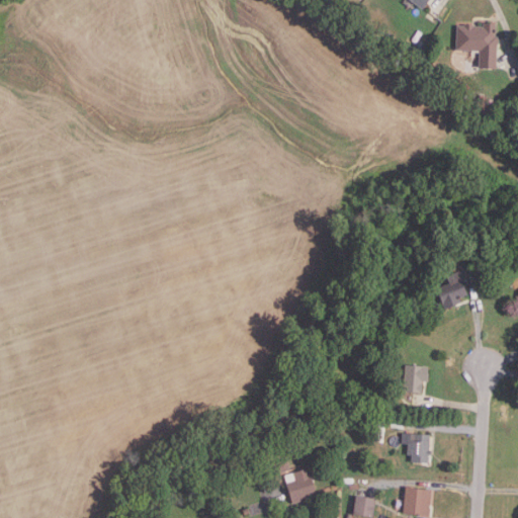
[(498,67),(480,67),(481,50),(457,49),(457,24),(465,24),(465,23),(475,23),(475,25),(484,25),(484,22),(497,22),(496,35),(500,35),(500,42),(498,42),(498,67)]
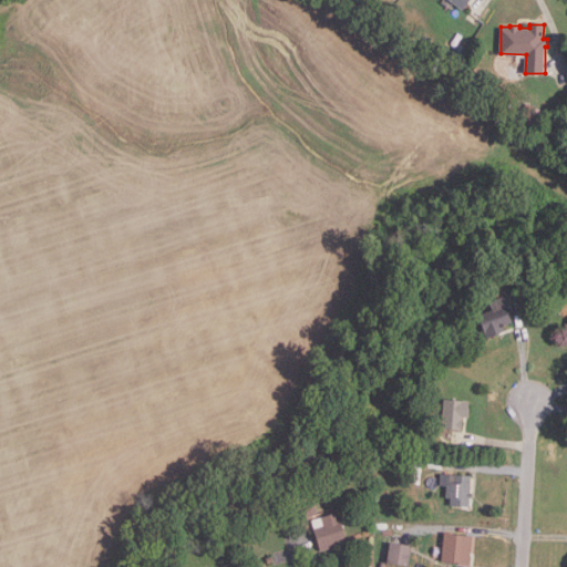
[(490,337),(481,315),(493,309),(490,301),(503,297),(513,322),(504,326),(506,330),(490,337)]
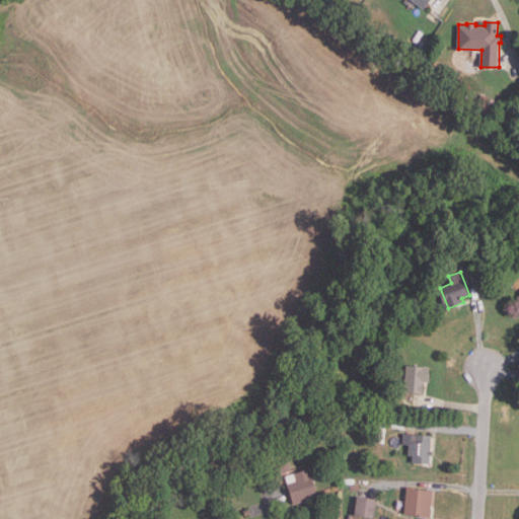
[(423,394),(404,392),(404,391),(403,389),(403,386),(405,385),(406,366),(430,368),(429,383),(424,382),(423,394)]
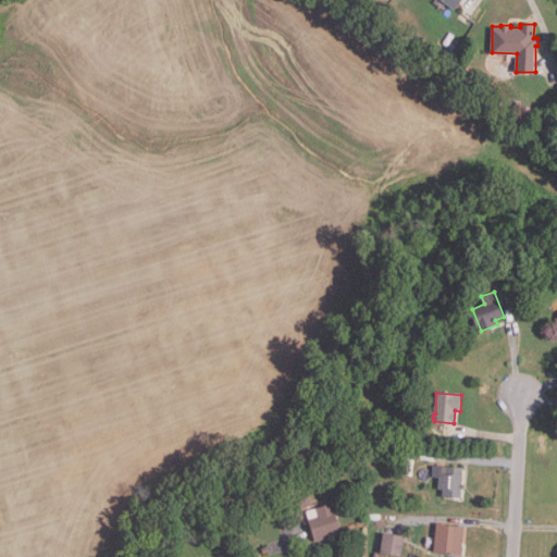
[(433,461),(418,459),(419,453),(434,454),(433,461)]
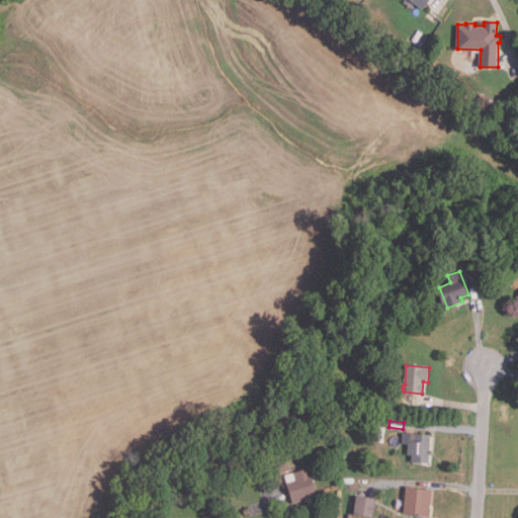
[(385,423),(384,442),(372,441),(373,422),(385,423)]
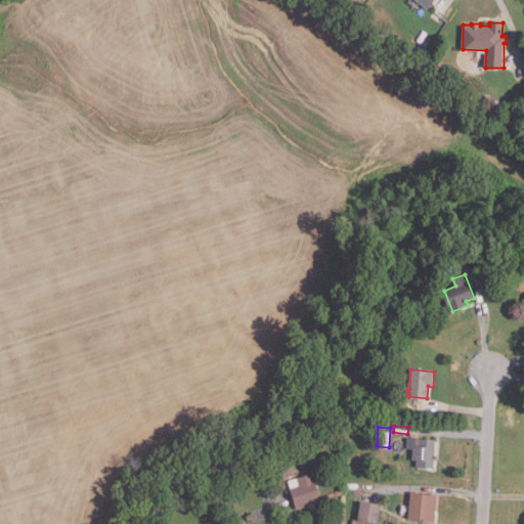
[(434,469),(417,468),(417,462),(413,461),(413,446),(419,447),(419,440),(435,440),(435,456),(437,456),(437,462),(434,462),(434,469)]
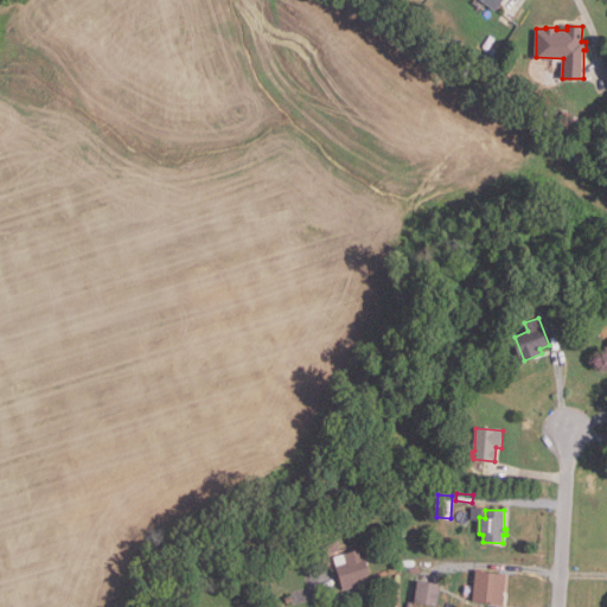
[(340,550),(326,555),(321,543),(337,538),(340,550)]
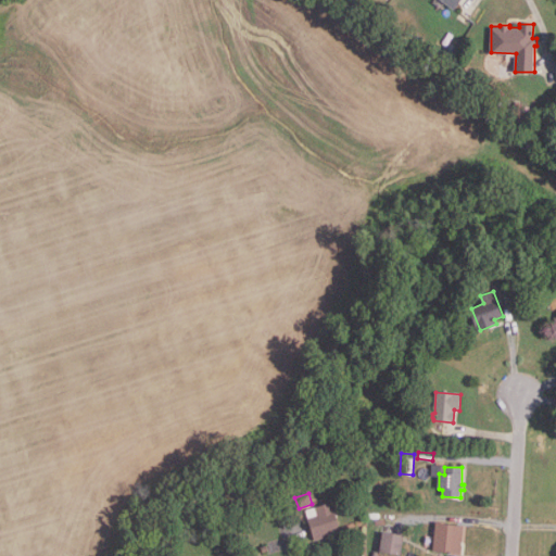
[(316,540),(306,510),(332,502),(341,528),(329,532),(330,535),(316,540)]
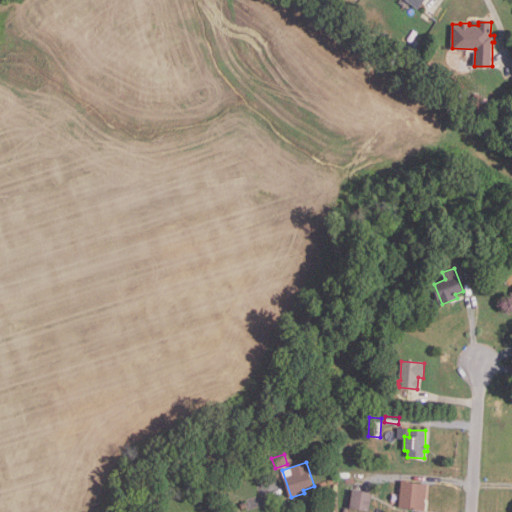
[(424,510),(400,508),(402,482),(427,485),(424,510)]
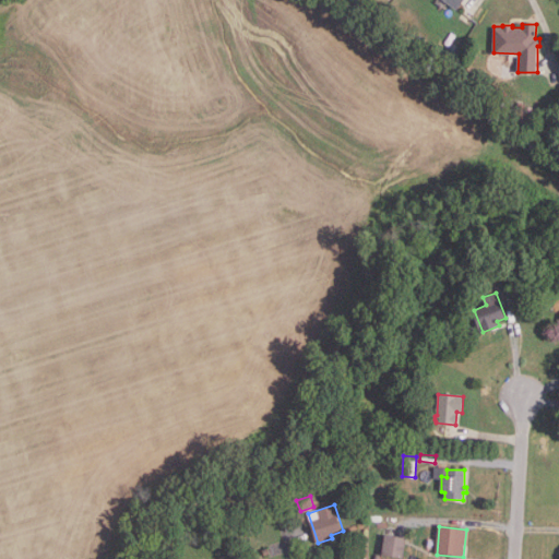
[(404,557),(382,554),(385,534),(407,537),(404,557)]
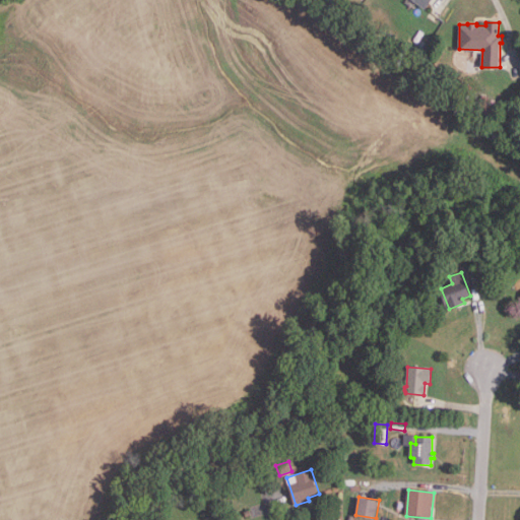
All buildings are outlined.
